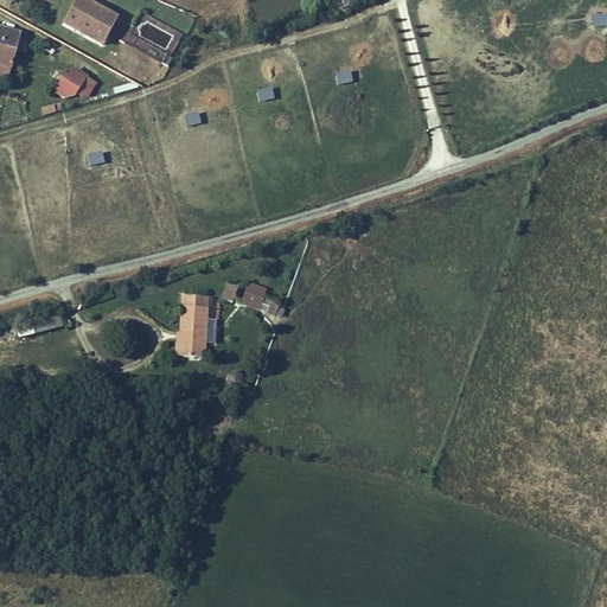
[(85,0),(75,0),(63,24),(102,44),(116,16),(85,0)]
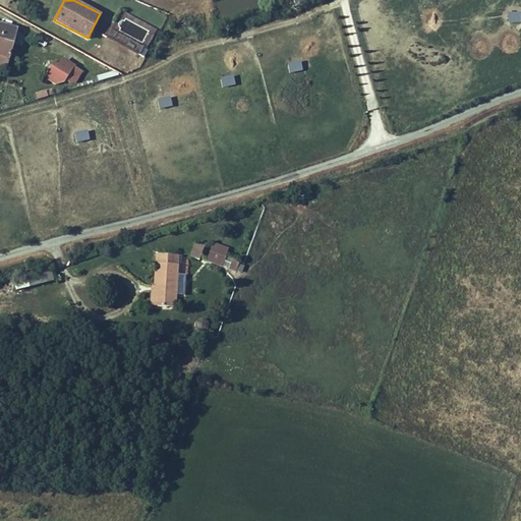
[(0,62),(7,65),(17,27),(0,22),(0,62)]
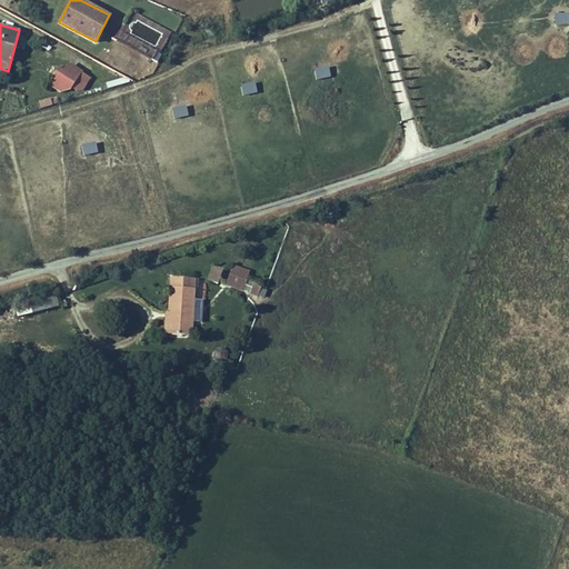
[(81,72),(82,71),(70,63),(68,67),(67,66),(63,70),(58,67),(48,83),(61,92),(70,90),(71,89),(73,90),(82,90),(90,78),(81,72)]
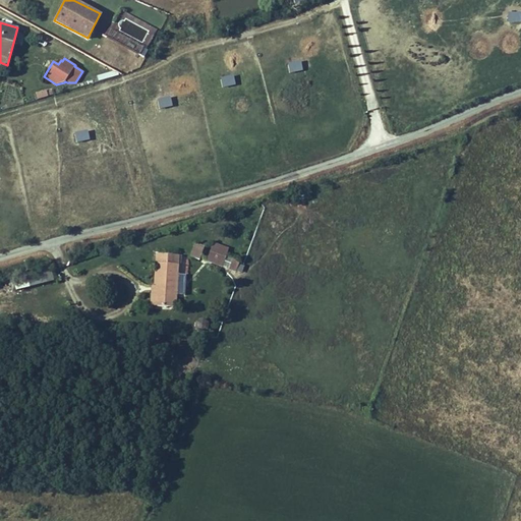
[(47,96),(46,90),(36,93),(37,99),(47,96)]
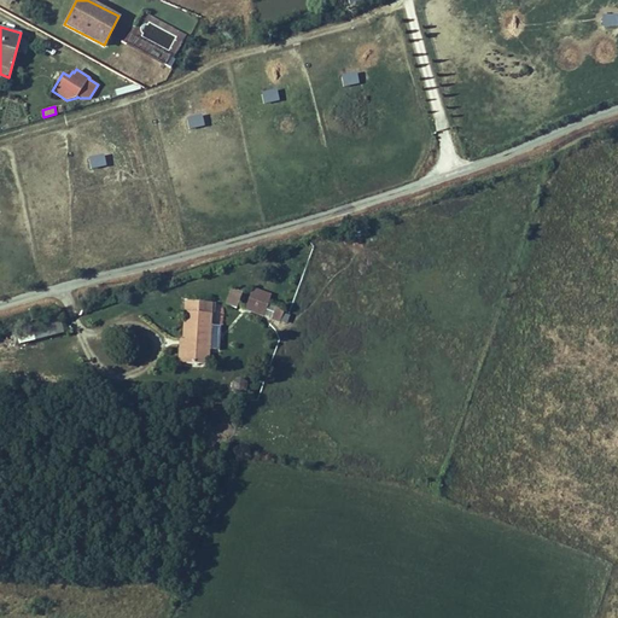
[(272,293),(255,287),(248,309),(264,315),(272,293)]
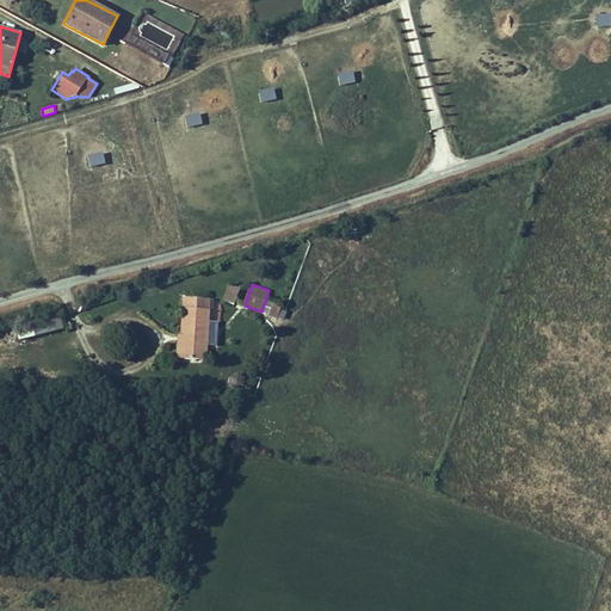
[(239,289),(229,285),(223,300),(234,303),(239,289)]
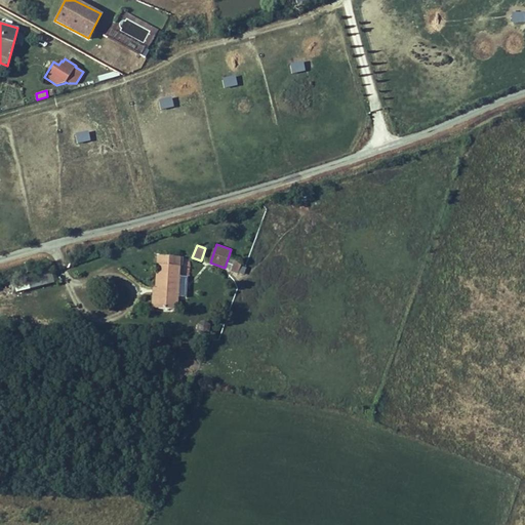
[(183,257),(157,256),(155,288),(152,288),(151,308),(177,309),(178,296),(186,297),(187,277),(179,276),(180,266),(182,266),(183,257)]
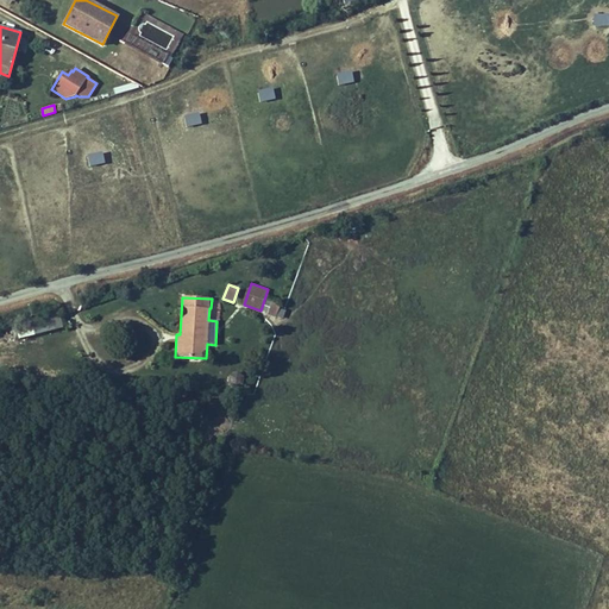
[(268,314),(282,319),(286,309),(271,305),(268,314)]
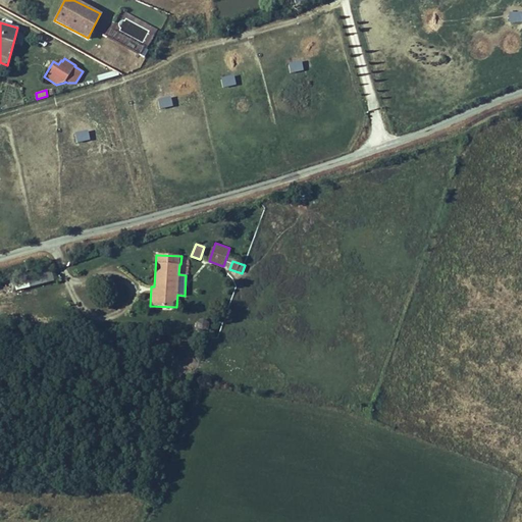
[(29,285),(52,281),(50,270),(27,274),(29,285)]
